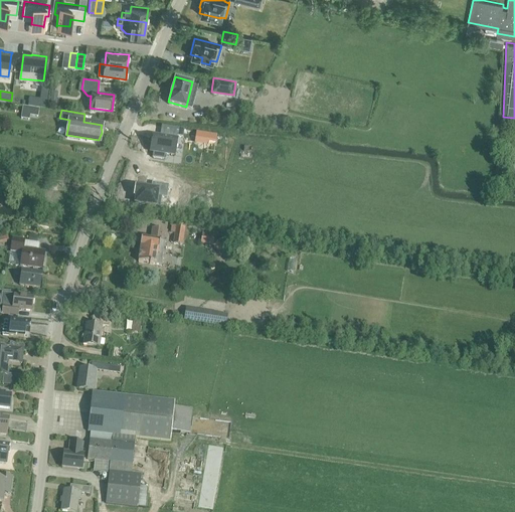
[(180,135),(161,132),(159,142),(150,140),(149,147),(148,149),(149,149),(148,156),(151,157),(150,163),(161,164),(162,158),(171,159),(173,141),(179,142),(180,135)]
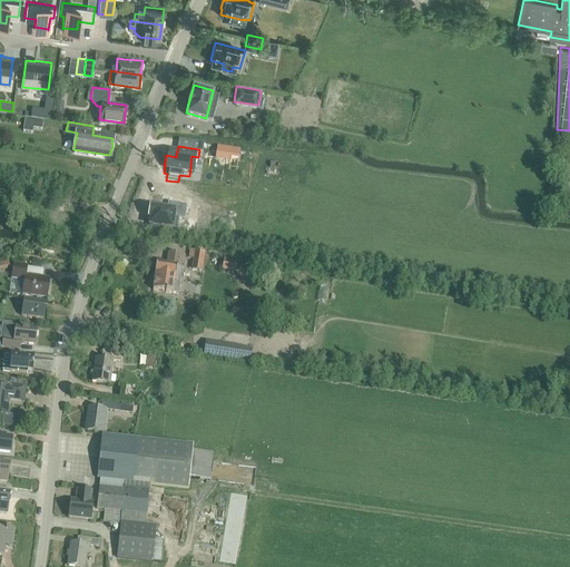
[(149,206),(147,215),(150,216),(149,224),(172,226),(173,215),(184,217),(186,203),(167,201),(166,208),(149,206)]
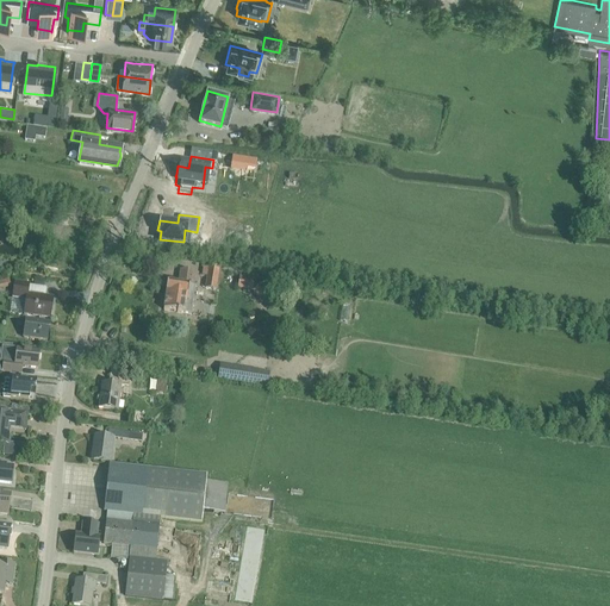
[(205,283),(216,286),(219,266),(209,264),(205,283)]
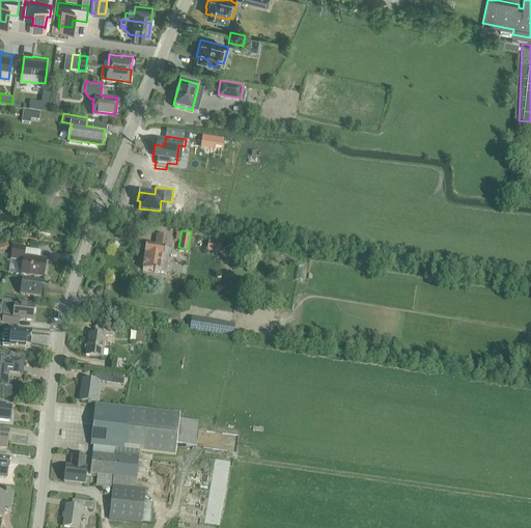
[(170,247),(172,234),(157,232),(155,245),(170,247)]
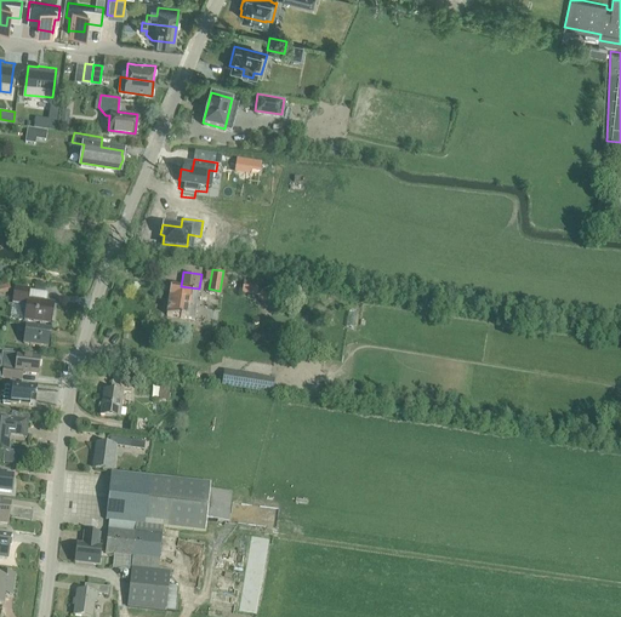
[(241,291),(250,292),(252,276),(244,275),(241,291)]
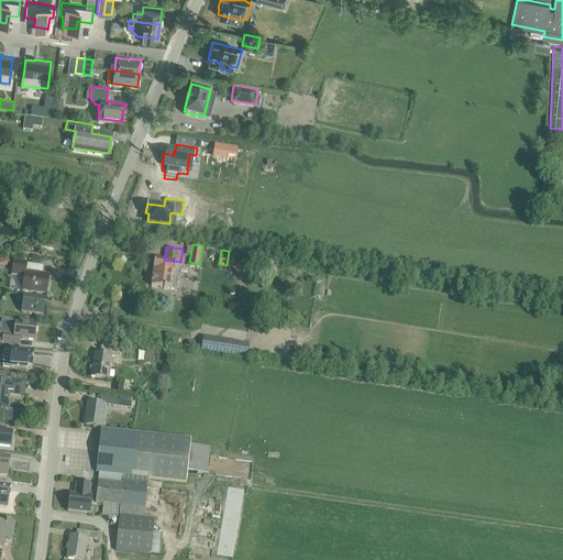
[(153,266),(151,284),(176,287),(180,262),(164,260),(154,257),(153,266)]
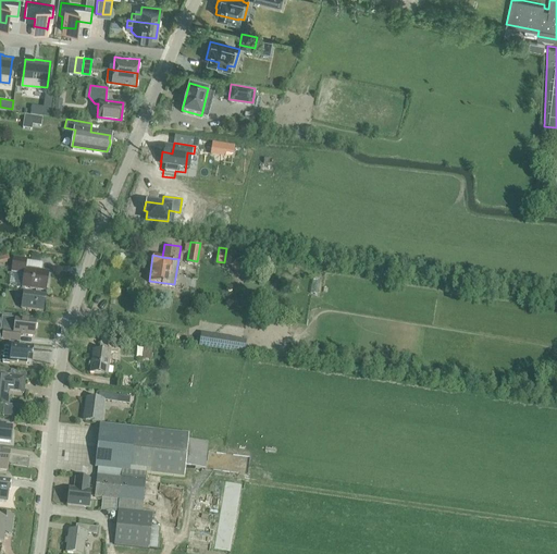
[(240,255),(230,263),(237,273),(248,266),(240,255)]
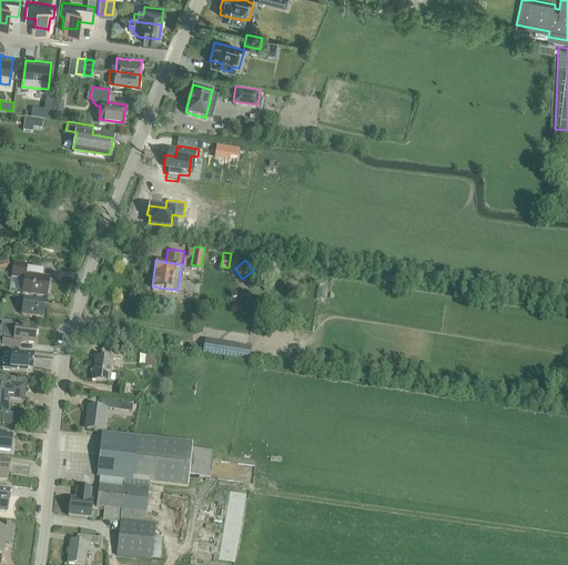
[(22,290),(47,293),(49,274),(42,274),(43,264),(27,263),(27,262),(13,261),(11,274),(24,275),(22,290)]
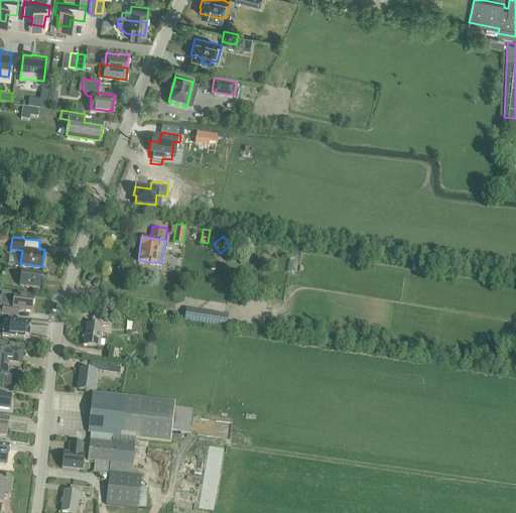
[(22,268),(20,281),(39,284),(41,270),(22,268)]
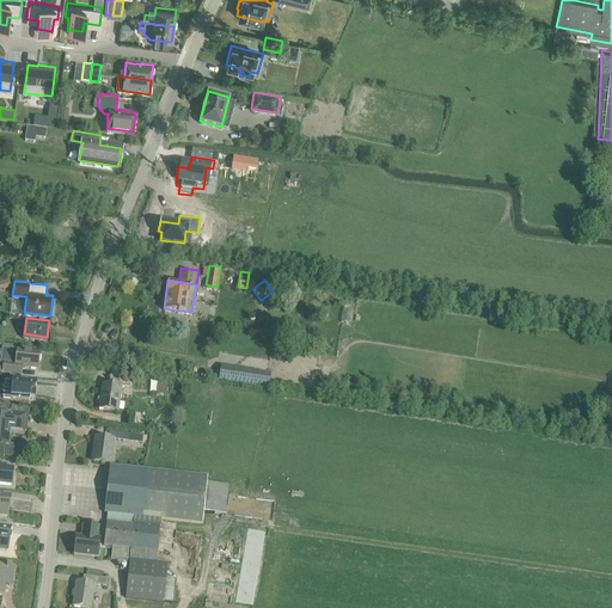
[(6,345),(4,369),(20,372),(22,364),(37,367),(40,350),(17,347),(6,345)]
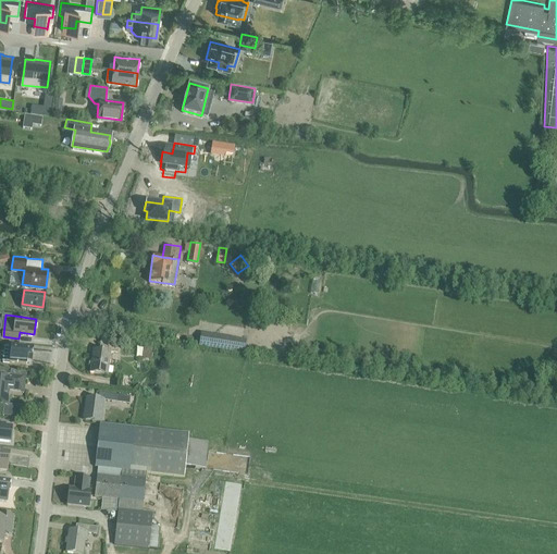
[(233,345),(242,347),(243,336),(201,330),(199,341),(233,345)]
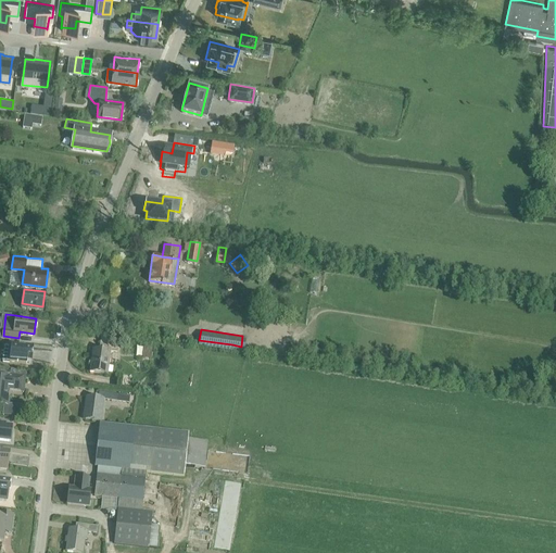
[(8,342),(7,351),(12,351),(11,361),(26,362),(26,356),(30,357),(33,346),(19,343),(19,341),(9,339),(8,342)]
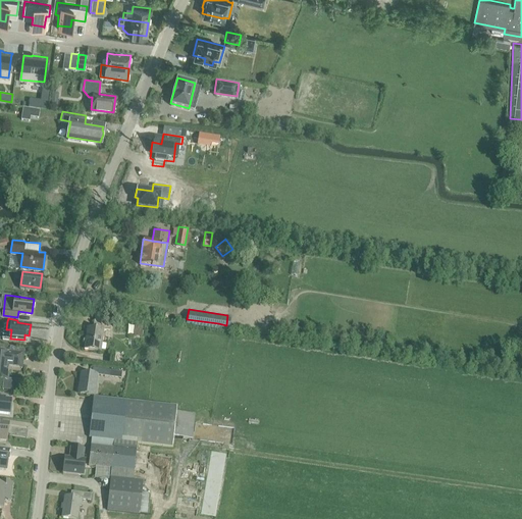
[(84,347),(100,349),(103,327),(109,328),(110,322),(94,320),(93,326),(87,325),(84,347)]
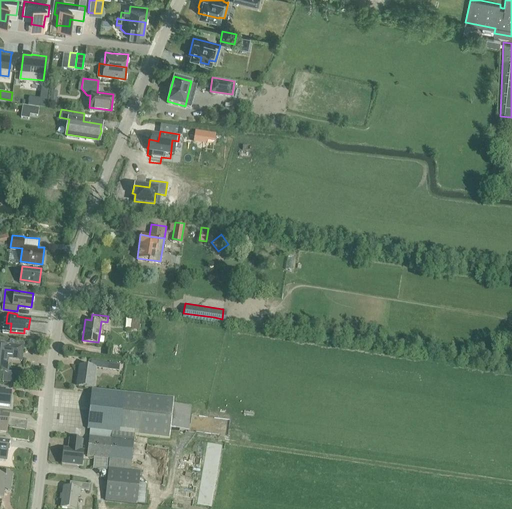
[(0,369),(6,370),(7,363),(6,361),(6,355),(19,357),(20,344),(10,343),(10,344),(0,343),(0,369)]
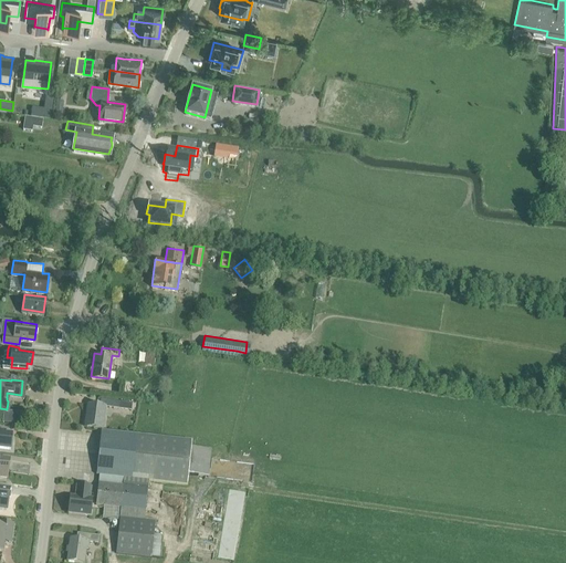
[(105,404),(117,406),(118,399),(101,397),(100,403),(87,402),(85,417),(87,417),(86,425),(102,427),(105,404)]
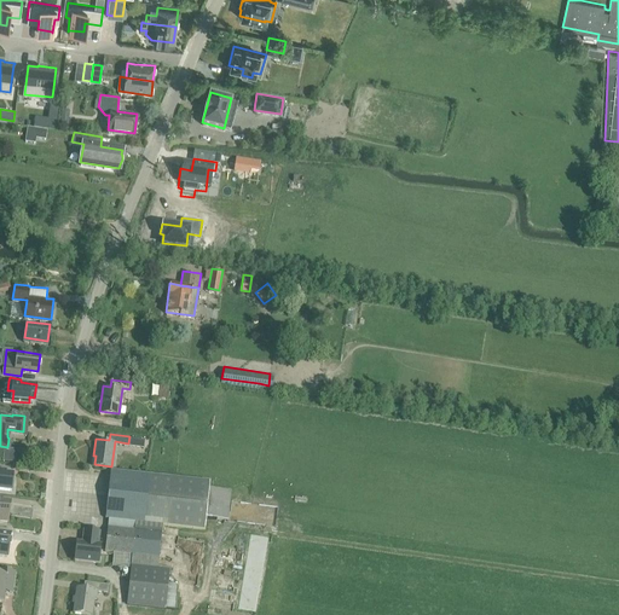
[(0,486),(11,487),(12,471),(5,471),(5,468),(0,466),(0,486)]
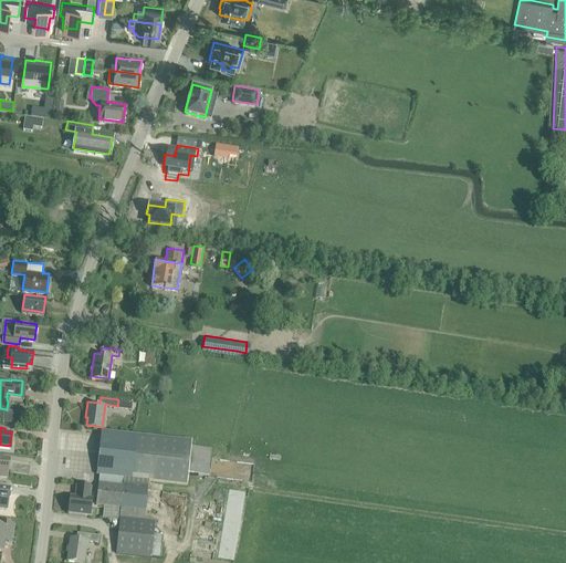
[(98,446),(96,471),(98,472),(132,477),(132,476),(134,458),(135,451),(136,433),(101,429),(98,446)]
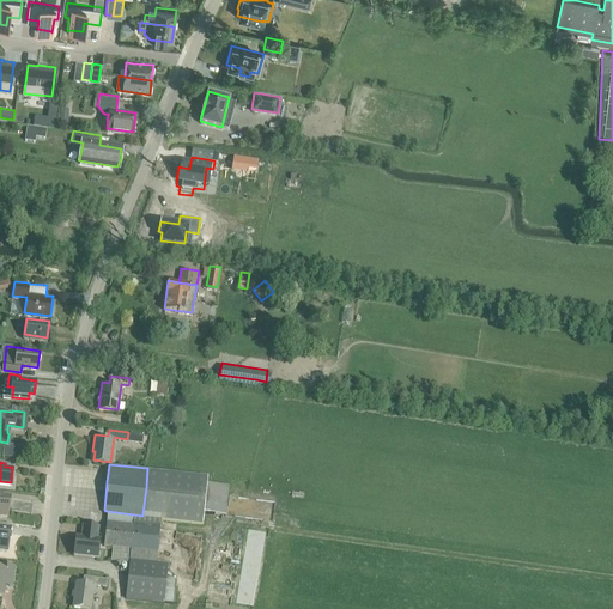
[(145,495),(143,515),(161,516),(202,521),(204,510),(206,482),(207,475),(147,468),(146,488),(145,495)]
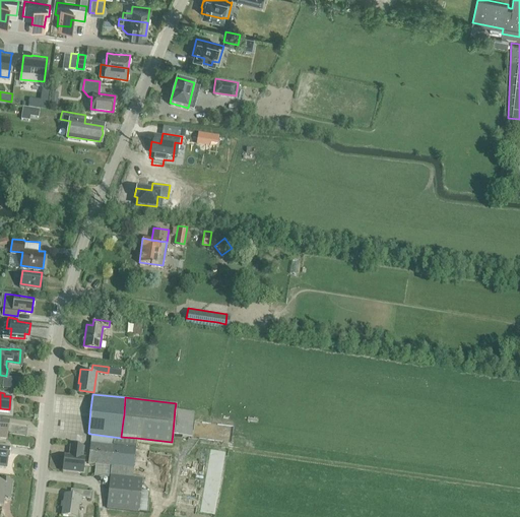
[(194,411),(175,409),(173,433),(191,435),(194,411)]
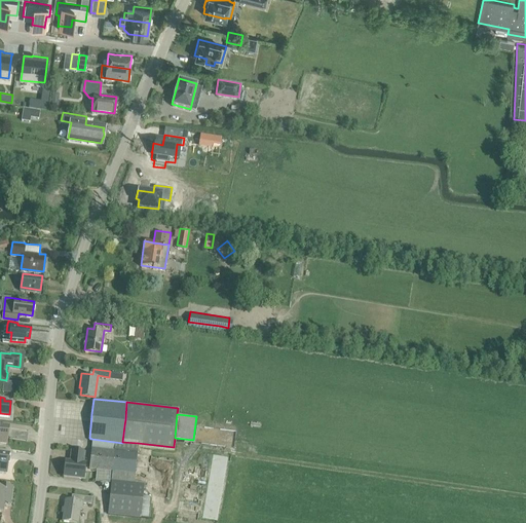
[(91,446),(88,465),(97,467),(110,469),(112,469),(111,479),(108,512),(141,516),(141,515),(143,494),(144,482),(135,480),(135,481),(134,481),(135,471),(137,451),(138,443),(122,442),(122,443),(91,439),(91,446)]
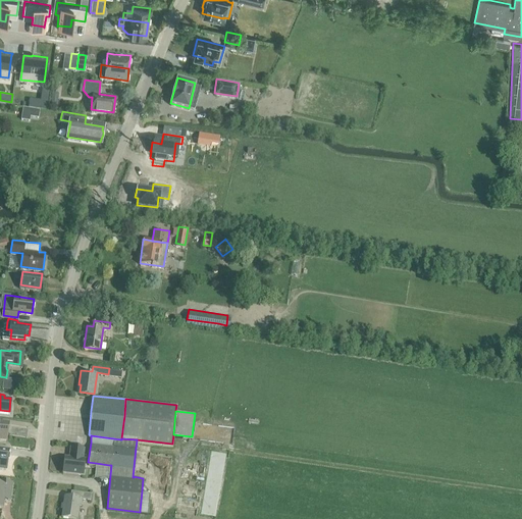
[(62,471),(83,473),(85,458),(83,457),(84,447),(70,445),(69,456),(64,455),(62,471)]
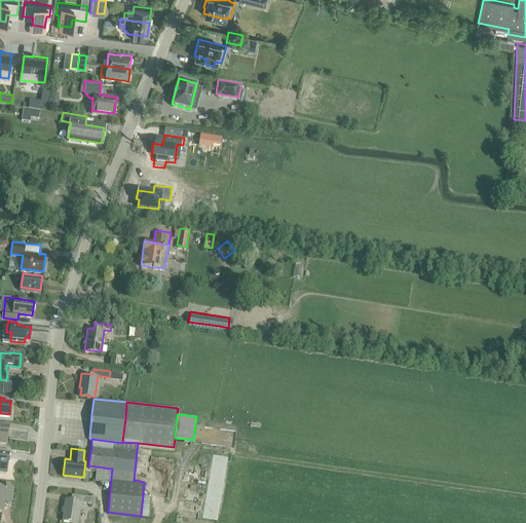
[(0,487),(0,510),(2,510),(4,496),(10,497),(11,484),(1,483),(0,488),(0,487)]
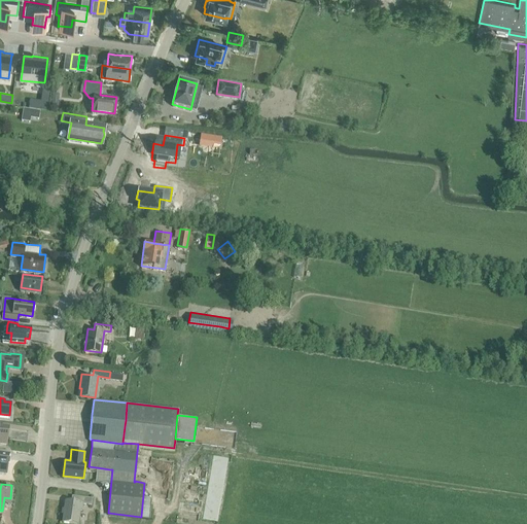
[(82,501),(92,502),(93,496),(72,493),(71,499),(65,499),(62,520),(78,522),(79,508),(81,508),(82,501)]
